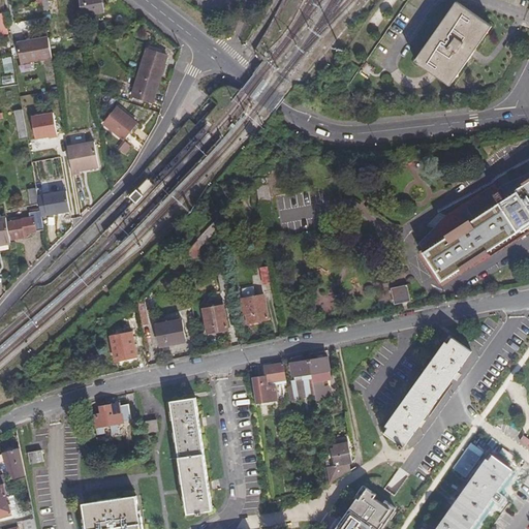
[(78,0),(82,16),(102,12),(99,0),(78,0)]
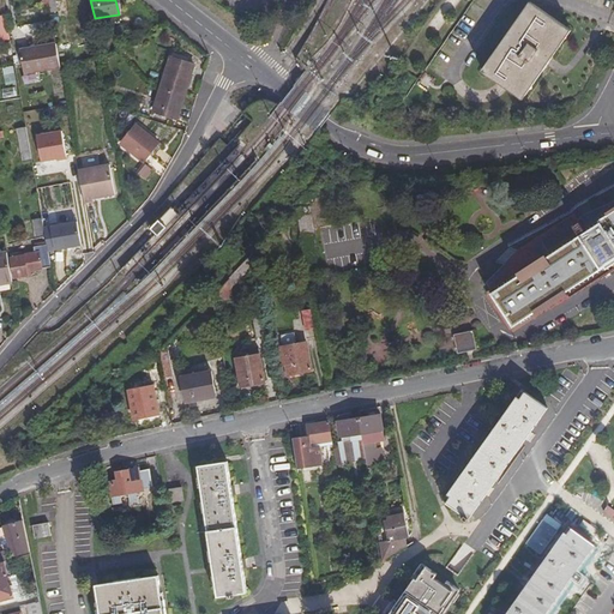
[(485,71),(533,2),(530,0),(481,70),(485,71)]
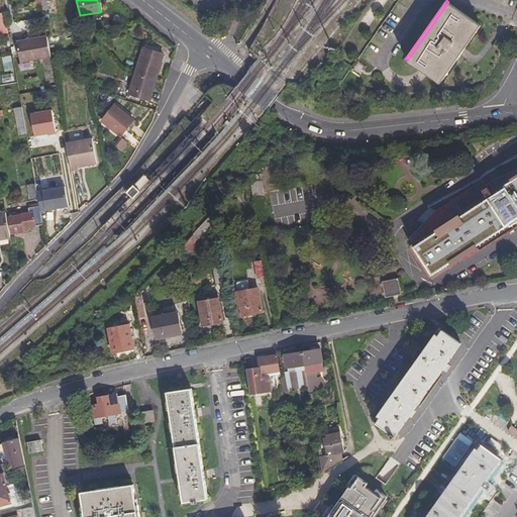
[(453,59),(456,60),(462,50),(460,49),(479,23),(448,2),(408,60),(438,81),(453,59)]
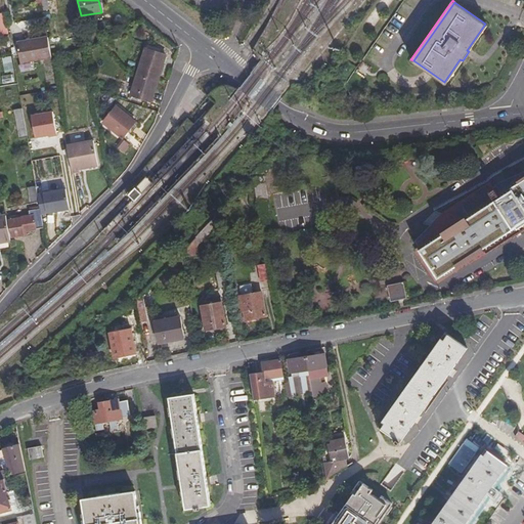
[(43,17),(30,19),(32,28),(45,26),(43,17)]
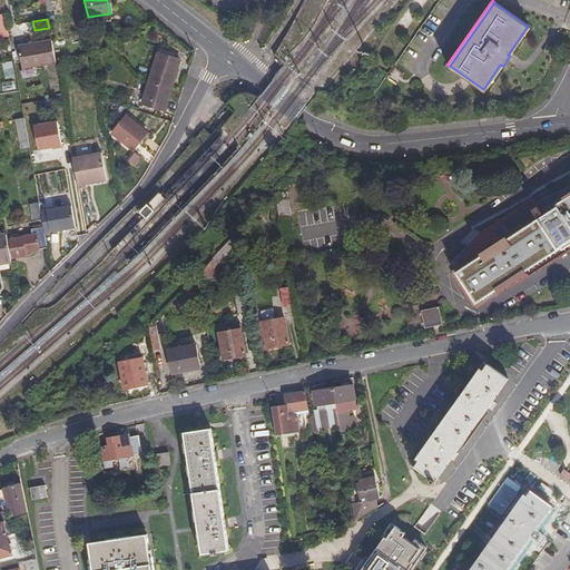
[(508,55),(510,56),(530,27),(528,26),(508,55)]
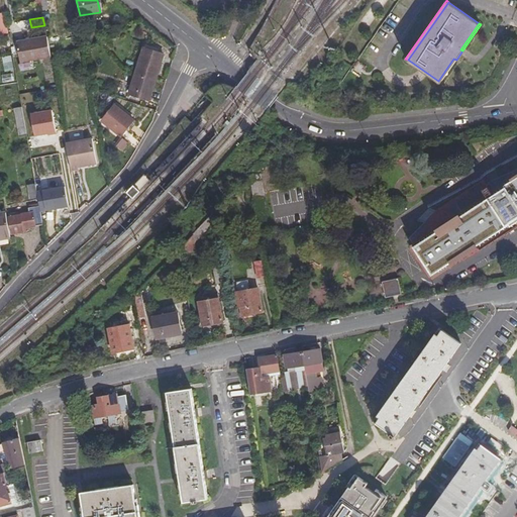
[(49,54),(46,36),(16,41),(19,62),(49,57),(49,54)]
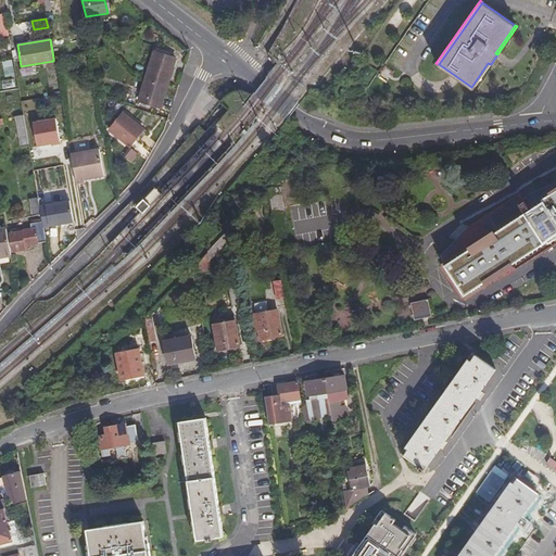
[(146,77),(165,84),(174,58),(153,52),(146,77)]
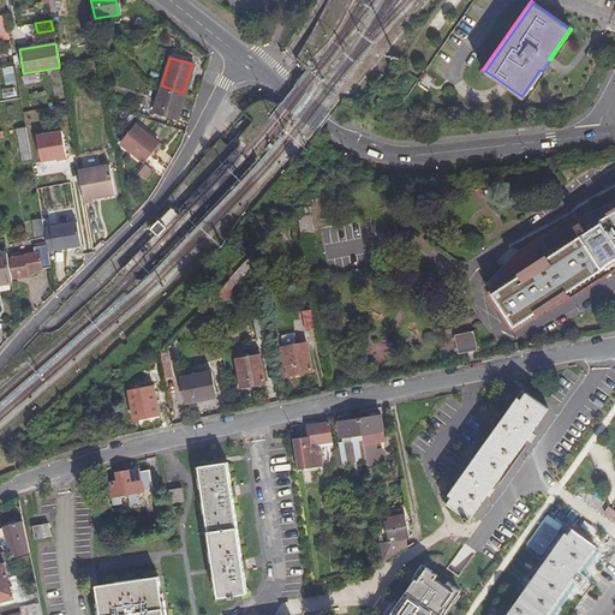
[(15,66),(4,67),(6,85),(17,83),(15,66)]
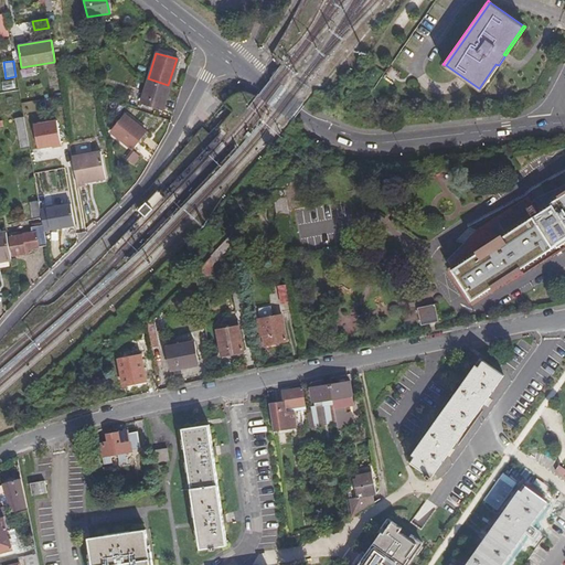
[(496,64),(479,88),(481,91),(499,65),(496,64)]
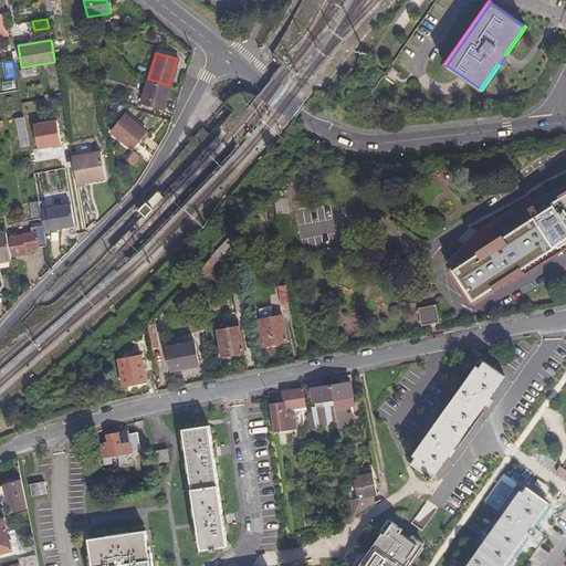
[(168,85),(148,79),(142,103),(160,108),(168,85)]
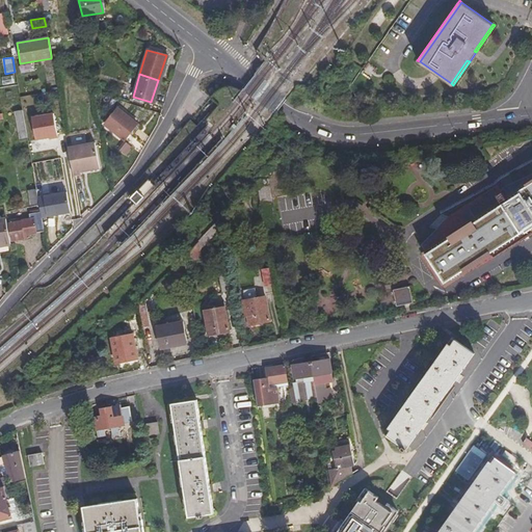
[(116,109),(105,126),(124,141),(136,125),(116,109)]
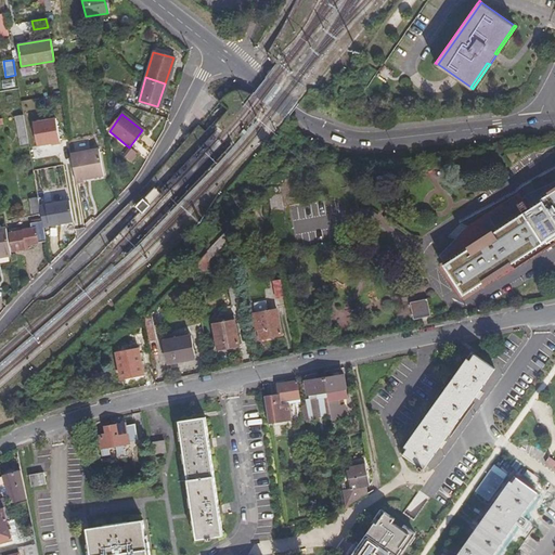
[(22,115),(11,117),(12,119),(14,119),(17,137),(25,136),(22,115)]
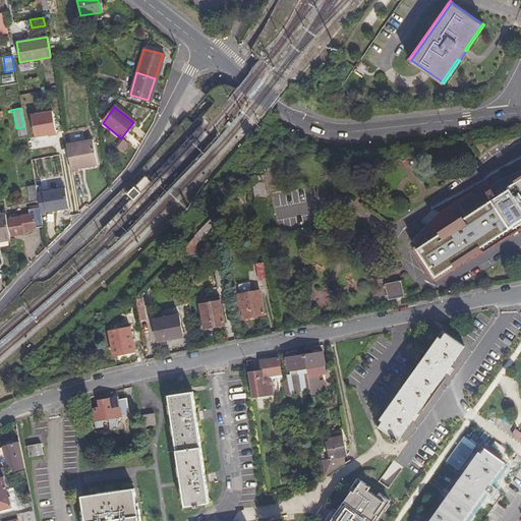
[(124,153),(130,142),(124,138),(118,149),(124,153)]
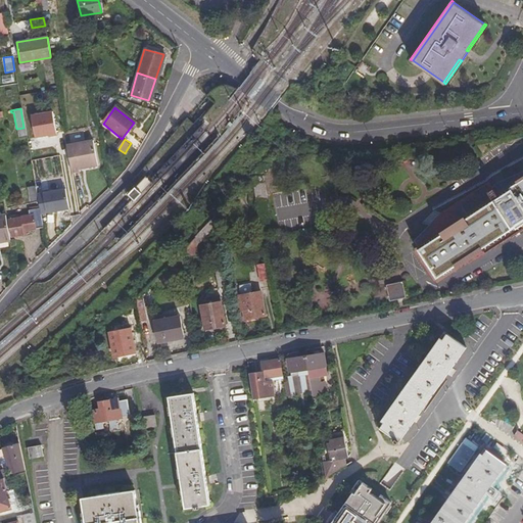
[(85,164),(86,167),(97,164),(93,140),(66,145),(72,173),(80,172),(79,168),(79,165),(85,164)]
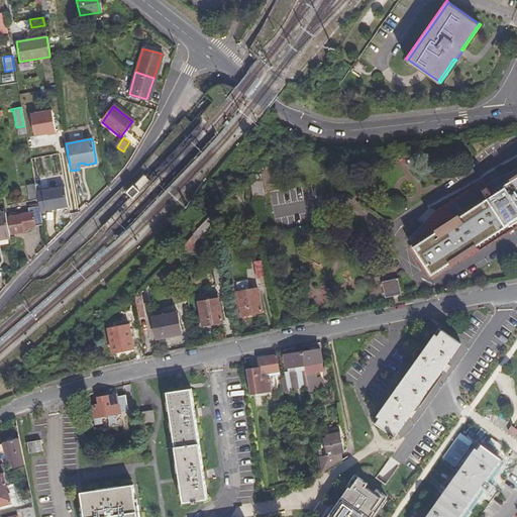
[(248,175),(256,223),(266,221),(263,200),(264,200),(261,178),(284,152),(279,148),(255,174),(248,175)]
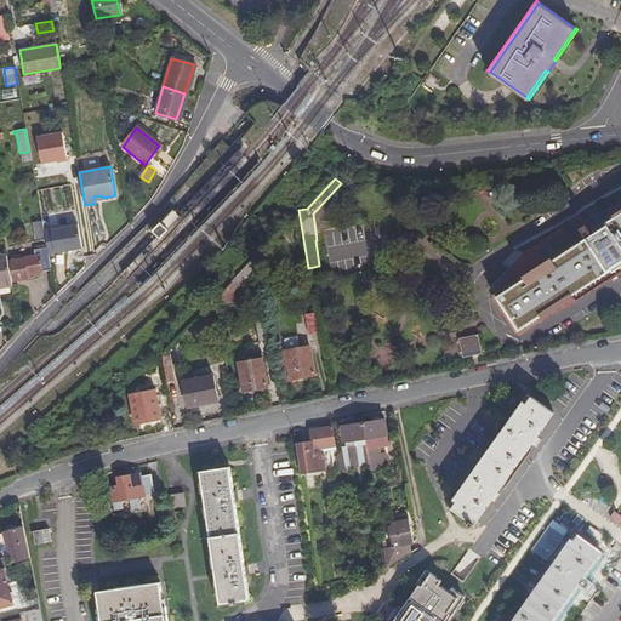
[(608,223),(591,234),(580,241),(497,295),(519,330),(620,263),(620,212),(607,222),(608,223)]
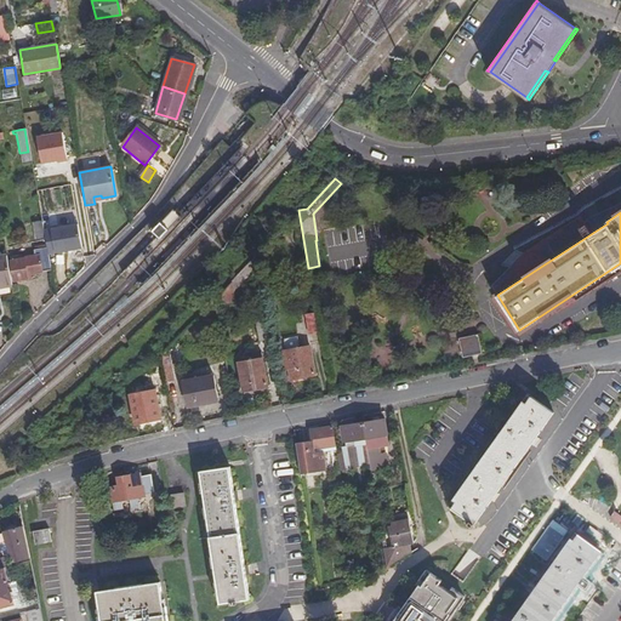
[(45,221),(35,221),(36,239),(46,238),(45,221)]
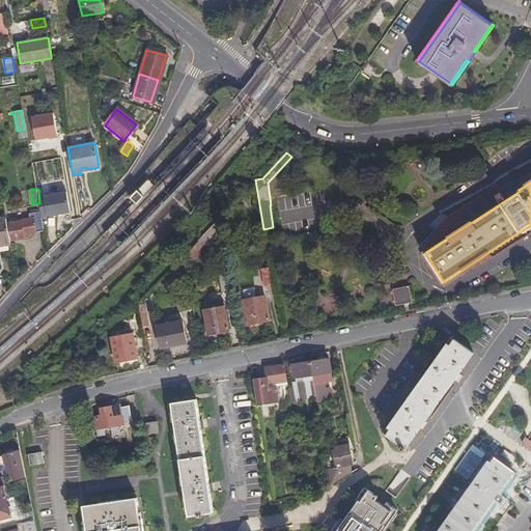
[(65,191),(44,195),(47,215),(68,212),(65,191)]
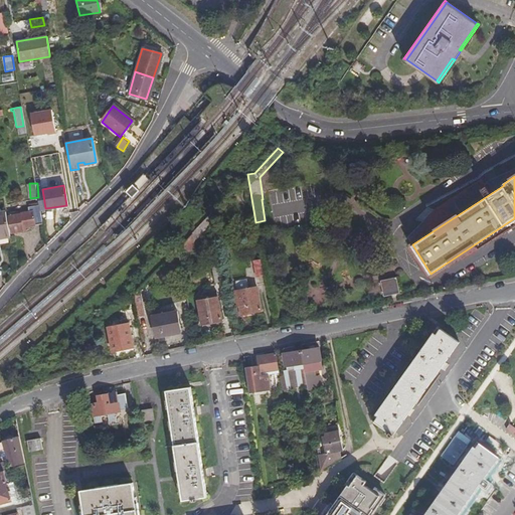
[(477,194),(481,200),(490,194),(488,192),(490,191),(487,186),(482,189),(483,190),(477,194)]
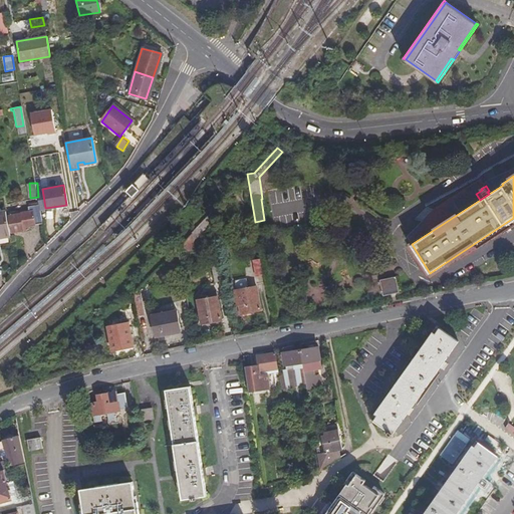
[(21,228),(41,224),(38,206),(27,208),(28,213),(9,216),(11,233),(21,231),(21,228)]
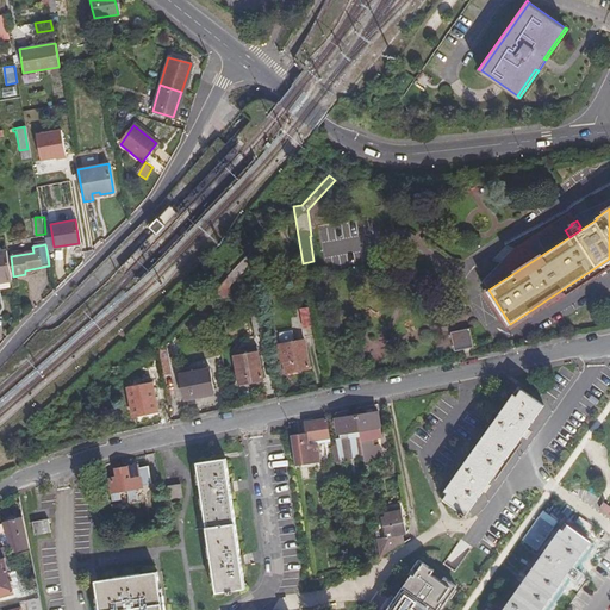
[(0,279),(11,278),(6,250),(0,250),(0,279)]
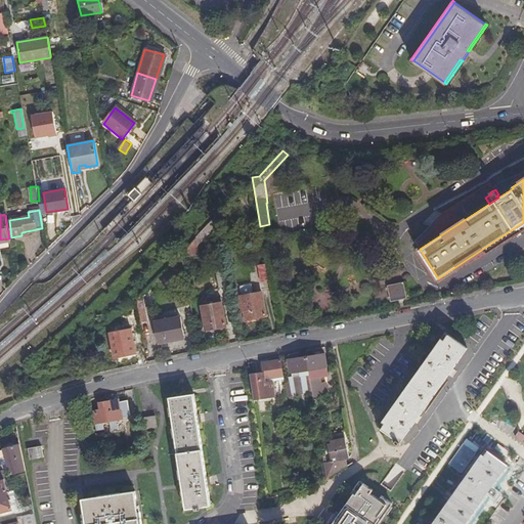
[(195,247),(215,225),(214,218),(193,239),(195,247)]
